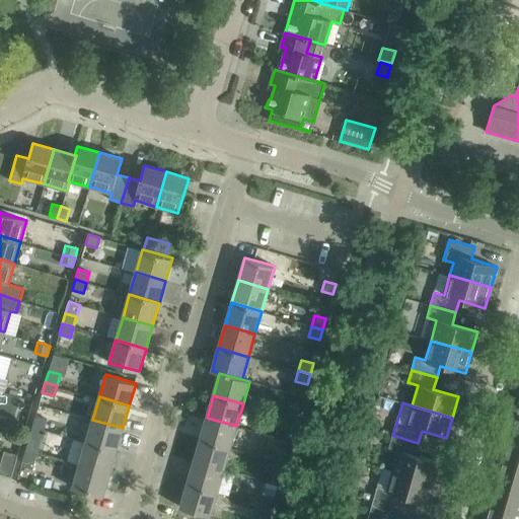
[(297,420),(300,409),(288,405),(285,416),(297,420)]
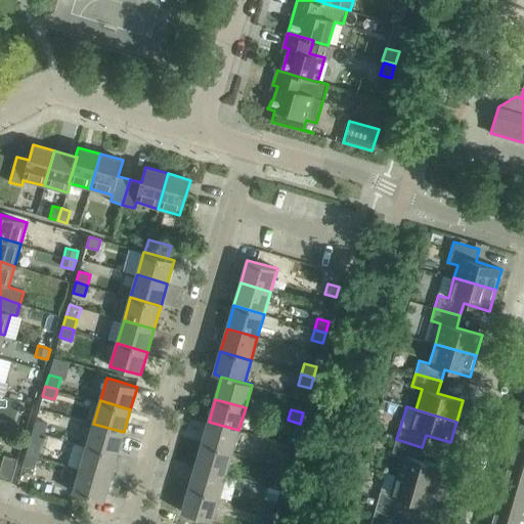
[(44,434),(47,423),(36,420),(33,430),(44,434)]
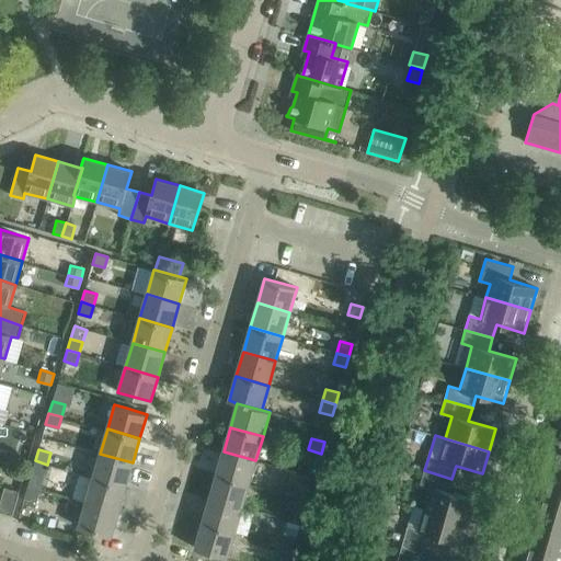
[(317,465),(321,454),(308,449),(305,461),(317,465)]
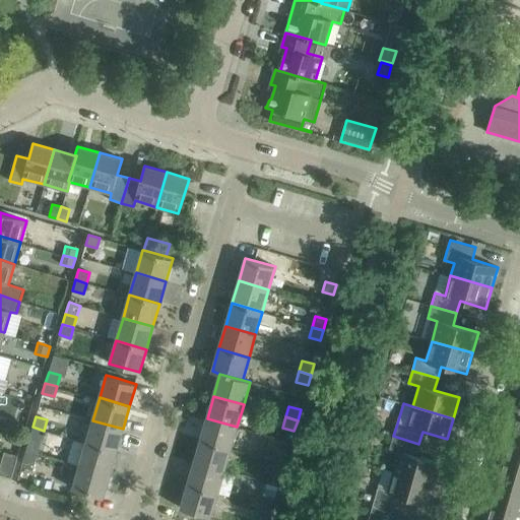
[(246,430),(237,427),(207,418),(200,441),(231,449),(239,452),(246,430)]
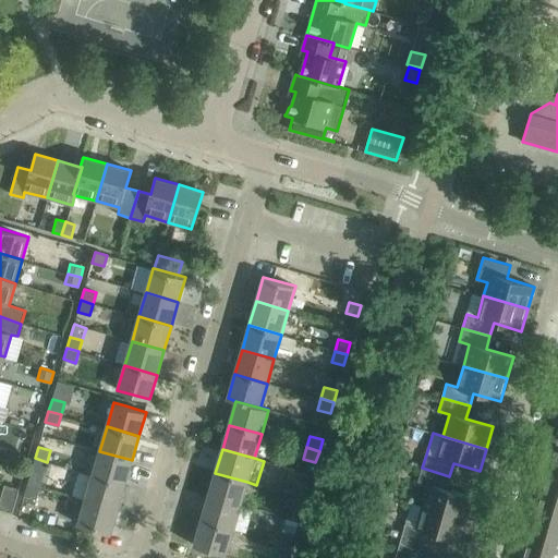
[(124,485),(132,460),(99,451),(93,475),(124,485)]
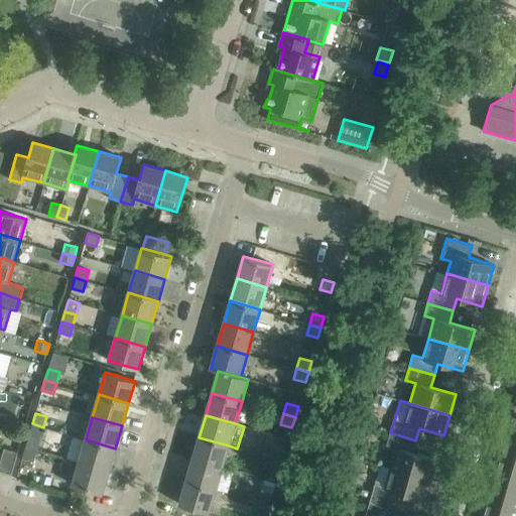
[(40,437),(43,427),(32,423),(29,434),(40,437)]
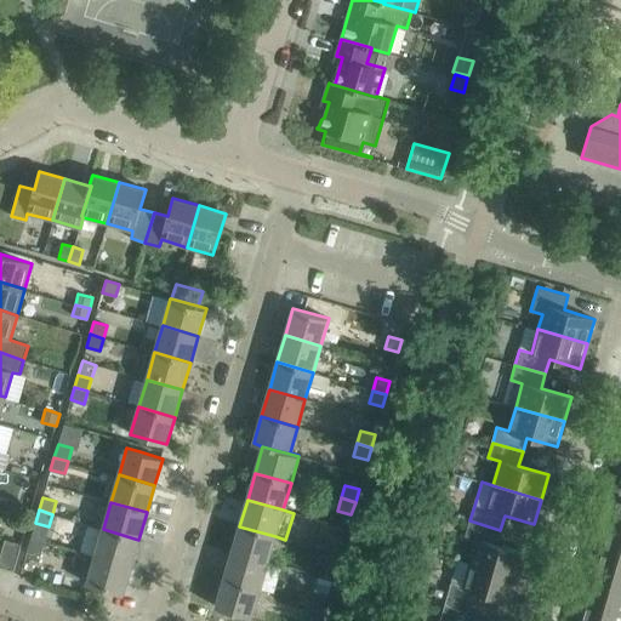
[(24,531),(28,519),(15,514),(11,528),(24,531)]
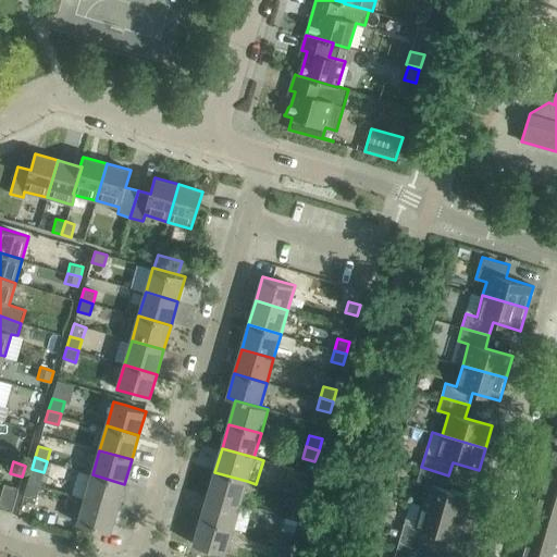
[(445,487),(448,475),(421,467),(417,481),(428,483),(421,505),(466,518),(472,495),(445,487)]
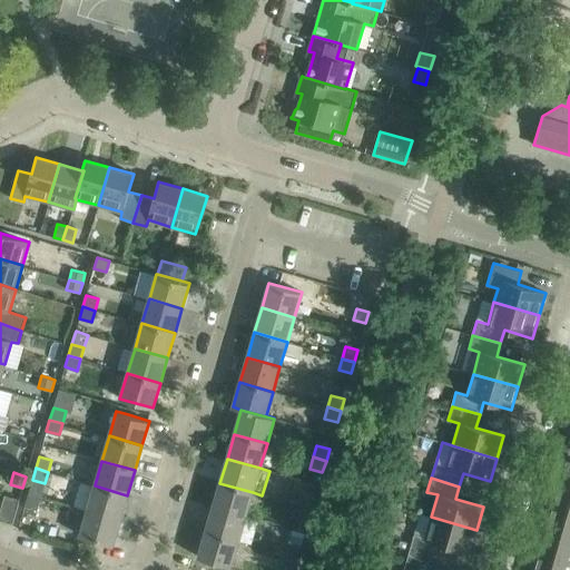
[(569,509),(569,482),(561,480),(554,504),(569,509)]
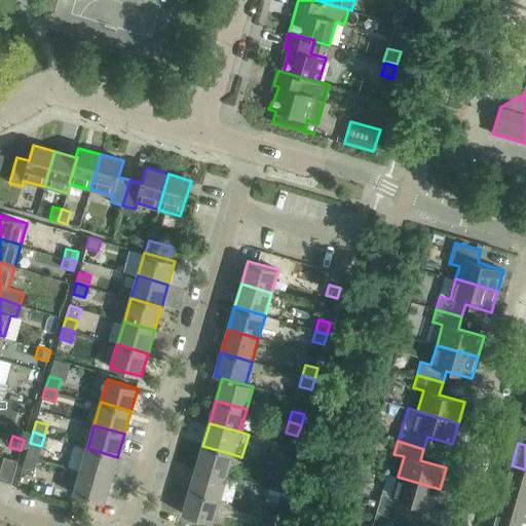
[(117,457),(87,448),(75,445),(69,467),(80,471),(111,480),(117,457)]
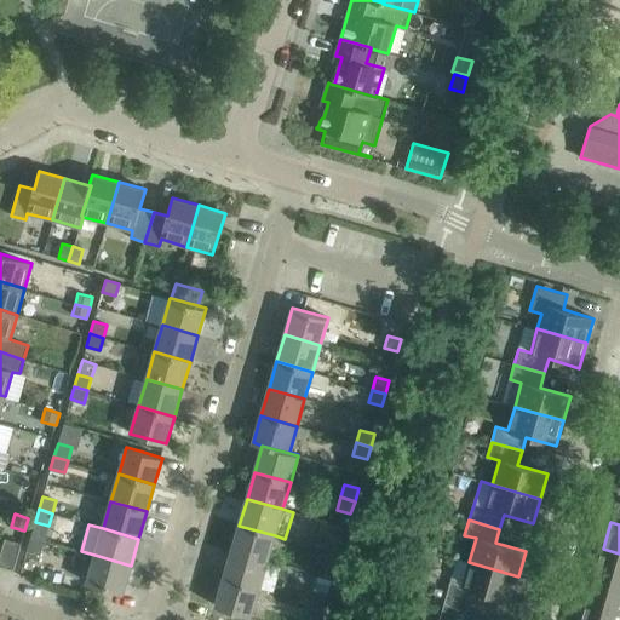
[(267,563),(275,535),(239,526),(231,552),(267,563)]
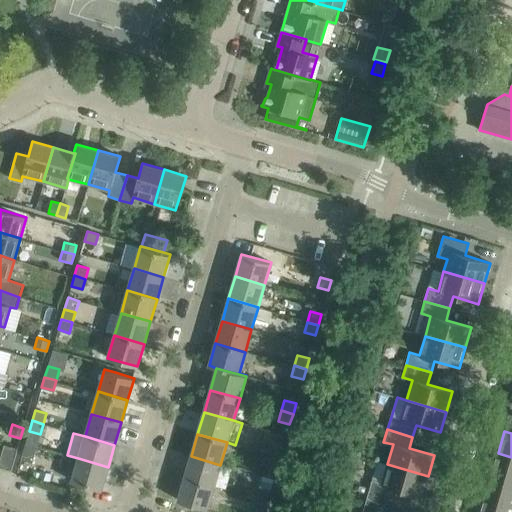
[(25,442),(22,453),(34,456),(37,446),(25,442)]
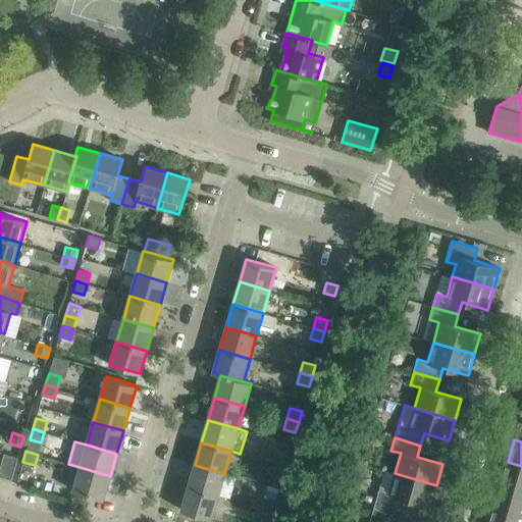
[(0,475),(11,479),(16,460),(17,457),(4,453),(0,466),(0,475)]
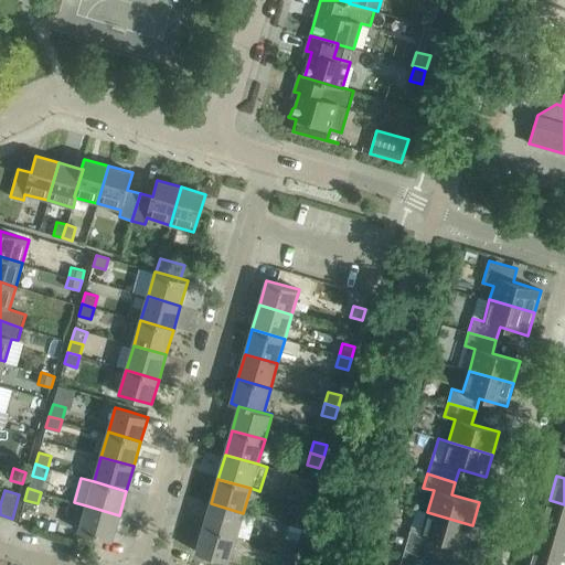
[(309,504),(312,493),(300,490),(296,501),(309,504)]
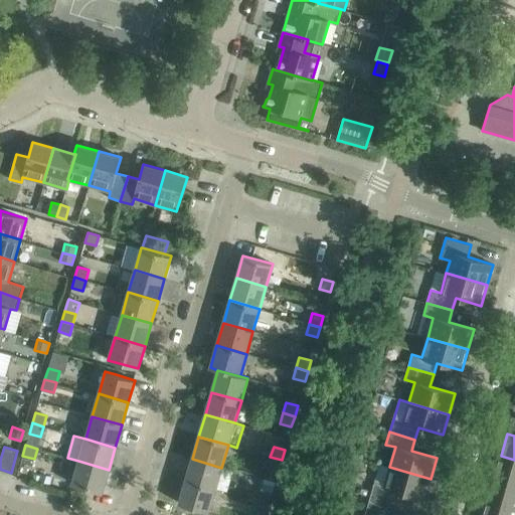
[(514,484),(514,460),(501,456),(494,478),(514,484)]
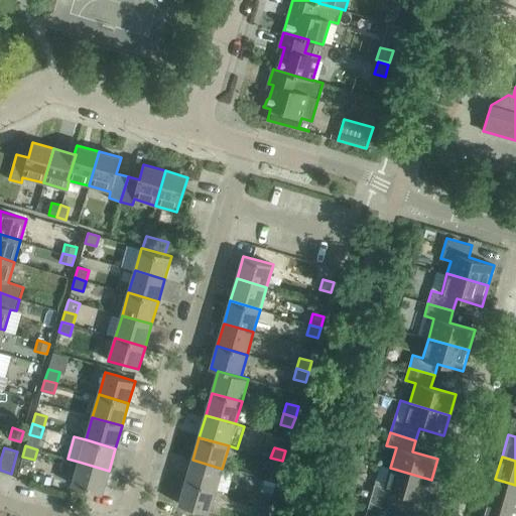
[(279,472),(282,461),(270,458),(267,469),(279,472)]
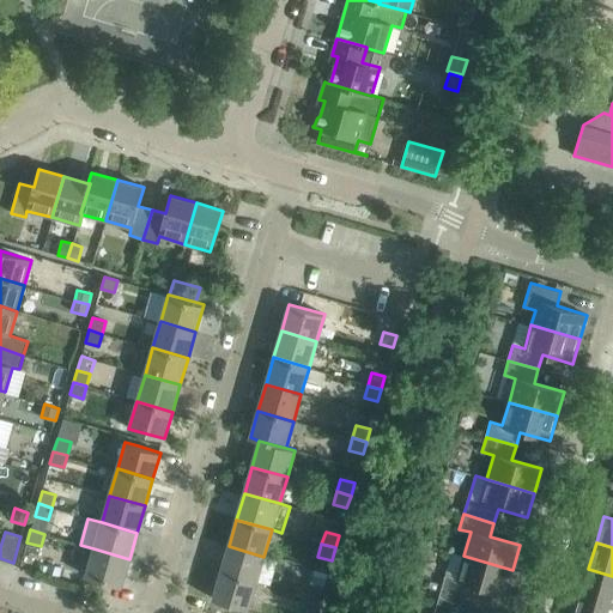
[(256,583),(263,557),(229,546),(220,572),(256,583)]
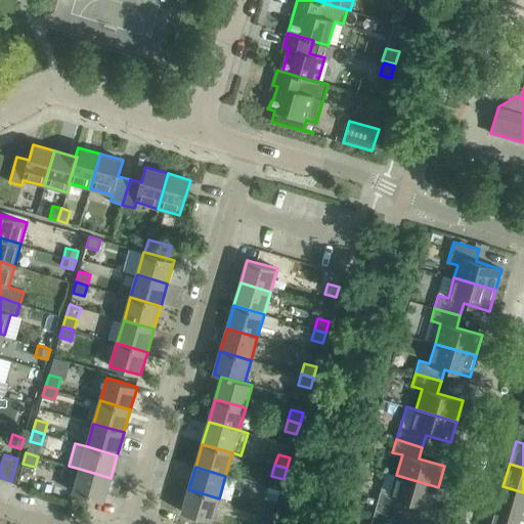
[(103,500),(111,478),(80,469),(74,492),(103,500)]
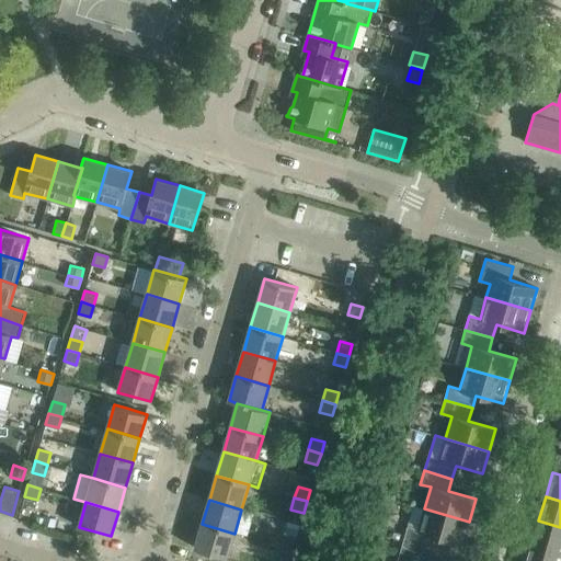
[(462,544),(469,522),(424,508),(419,530),(408,527),(403,540),(431,549),(435,536),(462,544)]
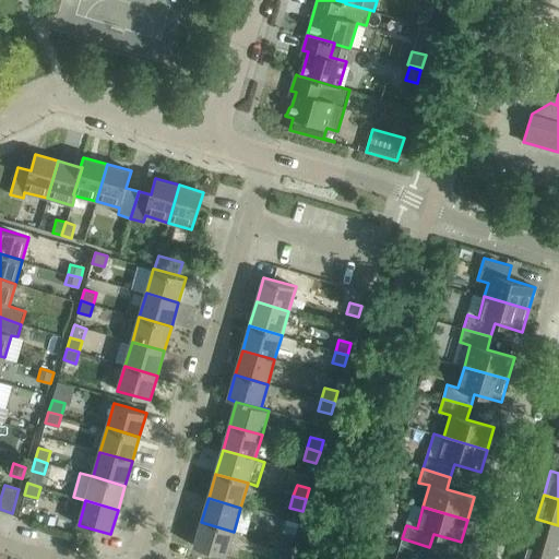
[(558,551),(558,525),(536,519),(530,543),(558,551)]
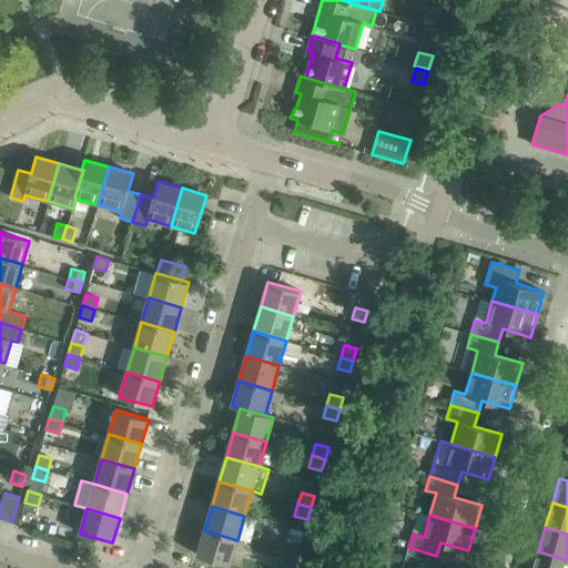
[(231,565),(237,540),(204,530),(198,555),(231,565)]
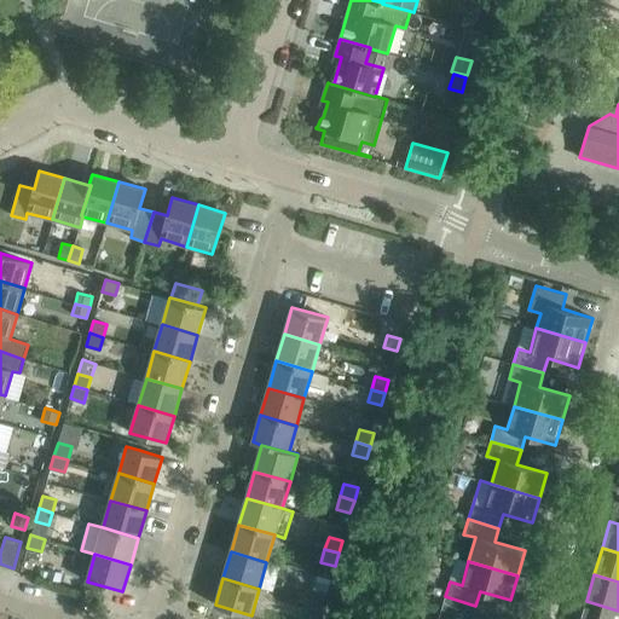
[(323,606),(327,594),(313,589),(310,602),(323,606)]
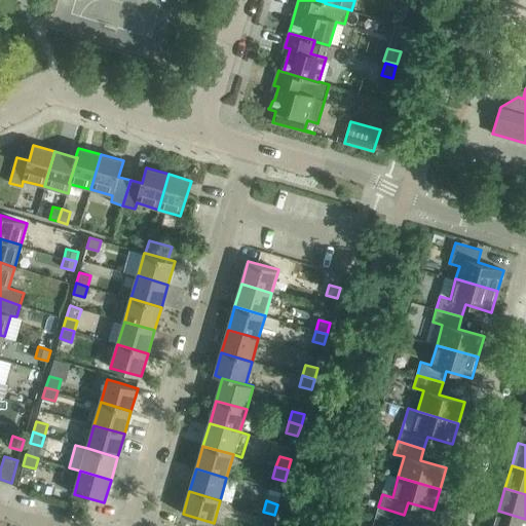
[(401,525),(404,515),(378,506),(373,524),(374,525),(401,525)]
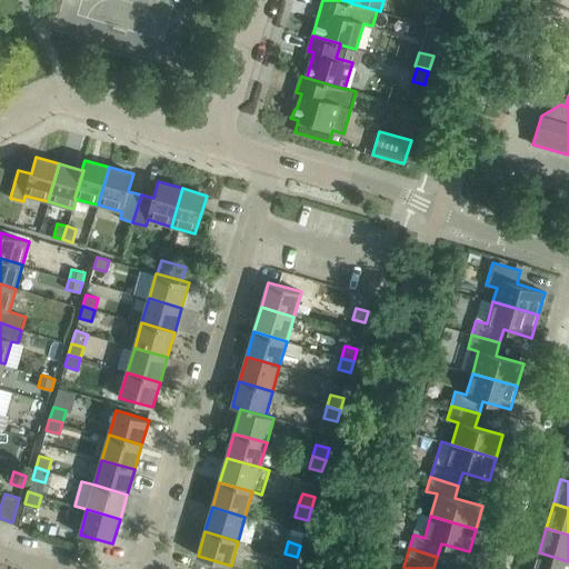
[(568,568),(568,561),(539,552),(533,568),(568,568)]
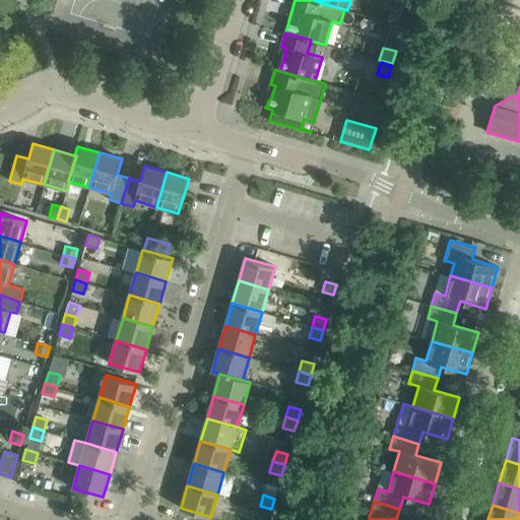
[(268,519),(271,509),(260,506),(257,516),(268,519)]
